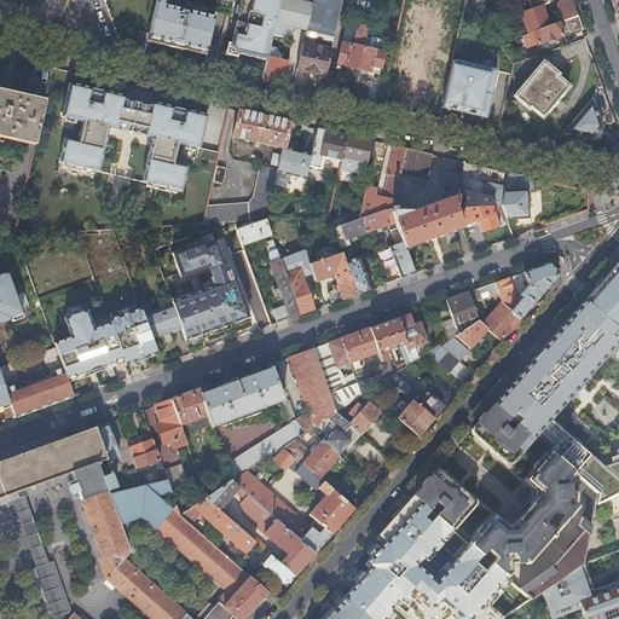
[(0,0),(0,5),(38,13),(38,15),(39,15),(41,4),(42,0),(0,0)]
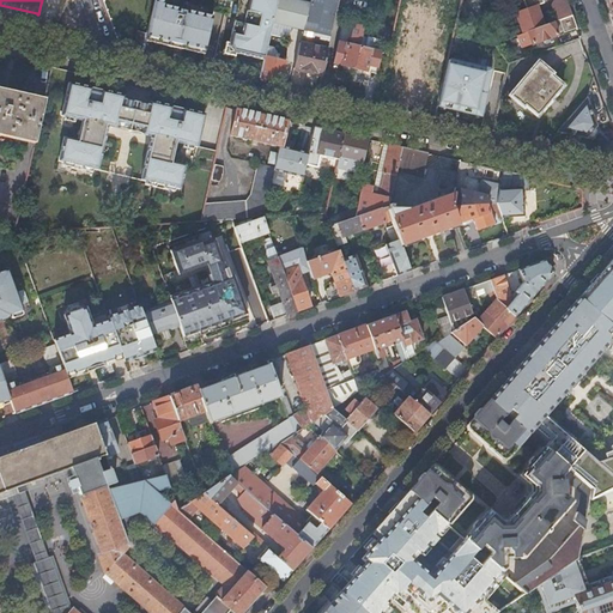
[(275,0),(237,0),(237,4),(235,13),(228,42),(228,46),(231,52),(235,52),(263,59),(263,55),(266,44),(271,23),(275,0)]
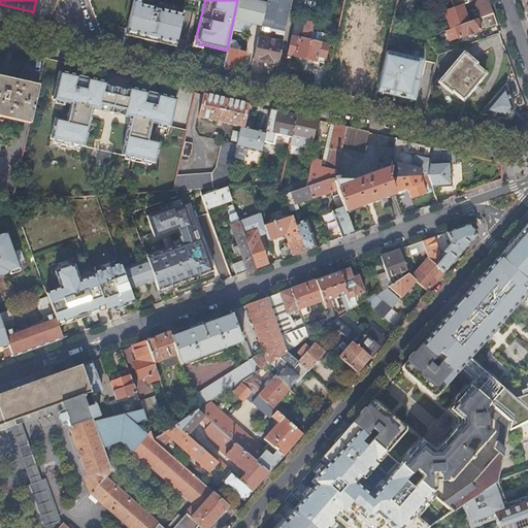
[(265,2),(257,0),(237,0),(233,20),(260,25),(265,2)]
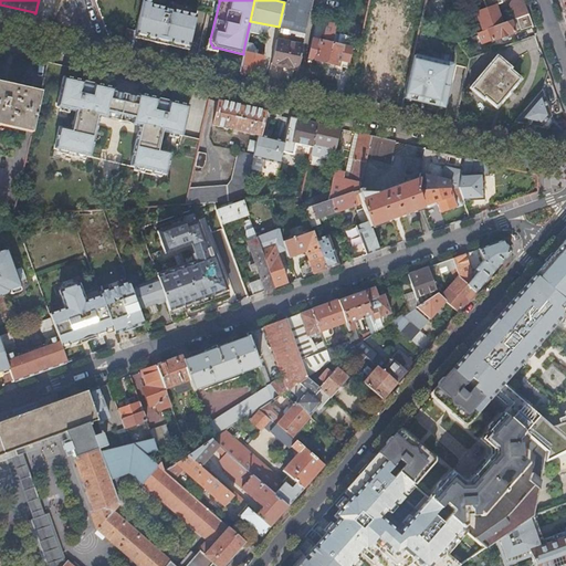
[(285,0),(285,2),(284,2),(279,27),(280,28),(278,39),(276,39),(271,63),(295,69),(310,0),(285,0)]
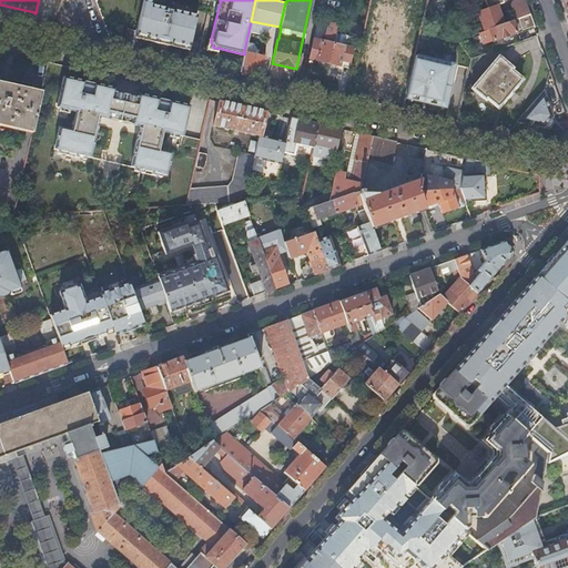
[(423,13),(425,0),(405,0),(411,10),(423,13)]
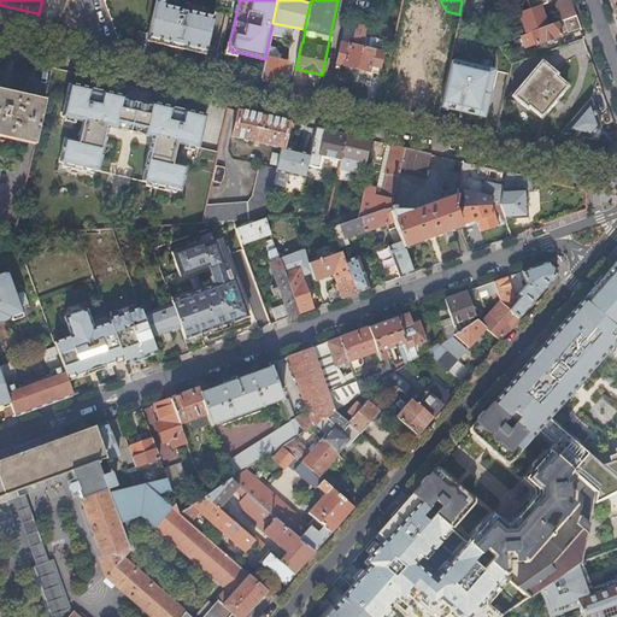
[(562,19),(575,15),(569,0),(559,0),(557,1),(554,6),(560,21),(562,19)]
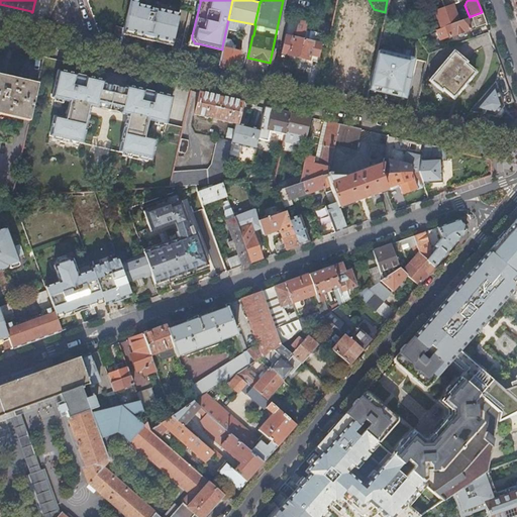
[(146,39),(153,8),(129,2),(124,21),(125,21),(123,30),(138,34),(137,37),(146,39)]
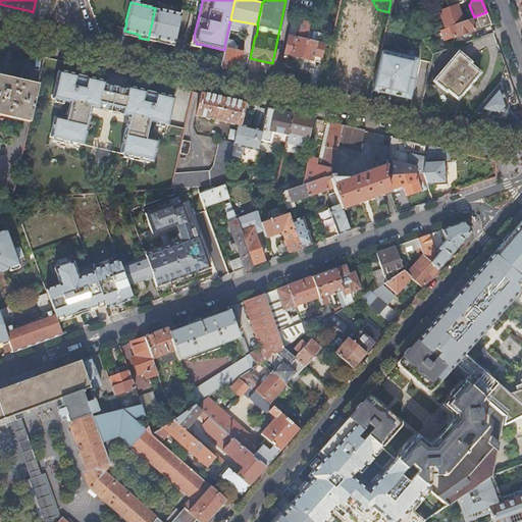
[(174,37),(179,13),(155,8),(148,40),(155,42),(156,38),(173,42),(174,37)]
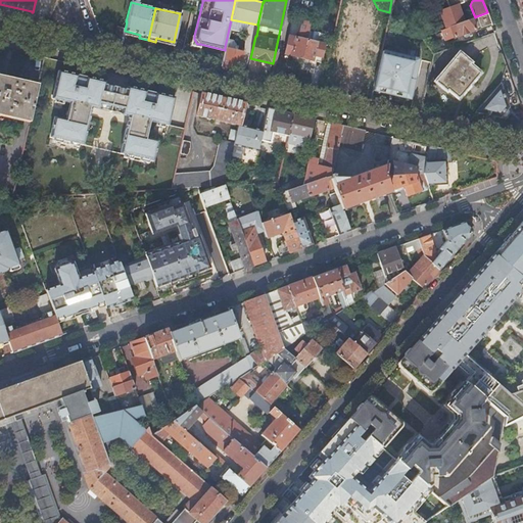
[(64,19),(64,17),(64,14),(63,13),(61,12),(58,11),(56,12),(54,13),(53,15),(53,17),(54,19),(55,21),(57,22),(59,22),(61,22),(63,21),(64,19)]
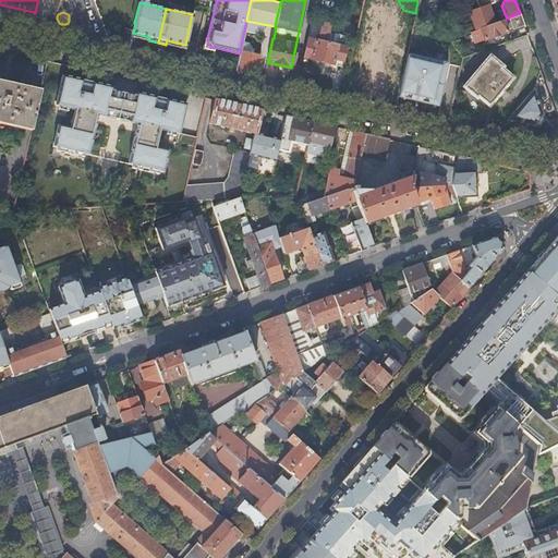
[(512,29),(524,25),(520,13),(508,17),(512,29)]
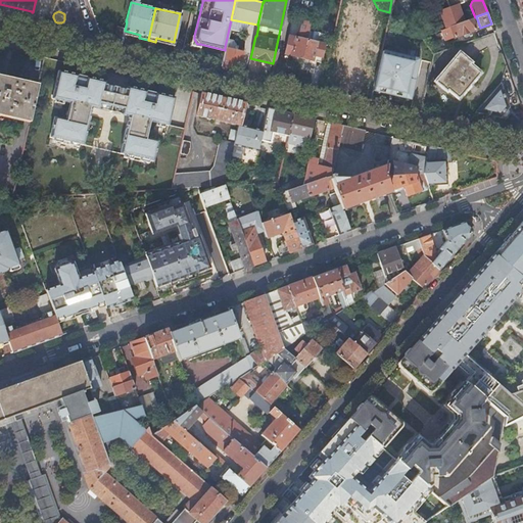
[(475,29),(480,28),(476,16),(475,17),(471,18),(475,29)]
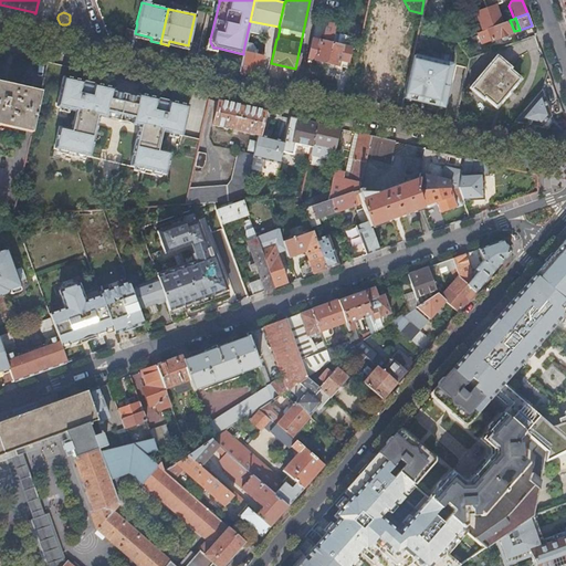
[(490,40),(514,31),(510,20),(485,29),(475,32),(477,34),(479,41),(480,43),(490,40)]
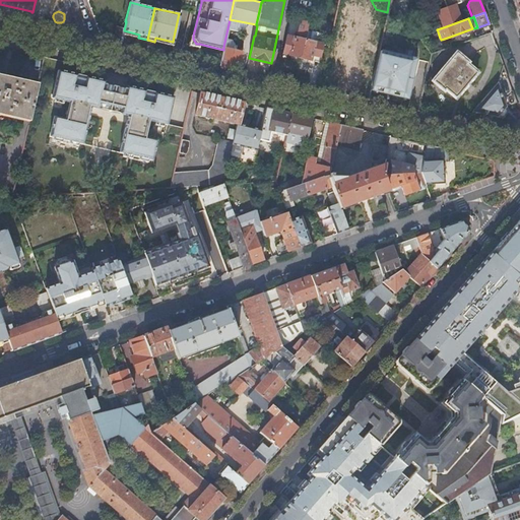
[(290,58),(299,60),(303,39),(307,20),(299,19),(296,31),(295,37),(293,37),(285,35),(281,53),(288,55),(290,55),(289,57),(290,58)]
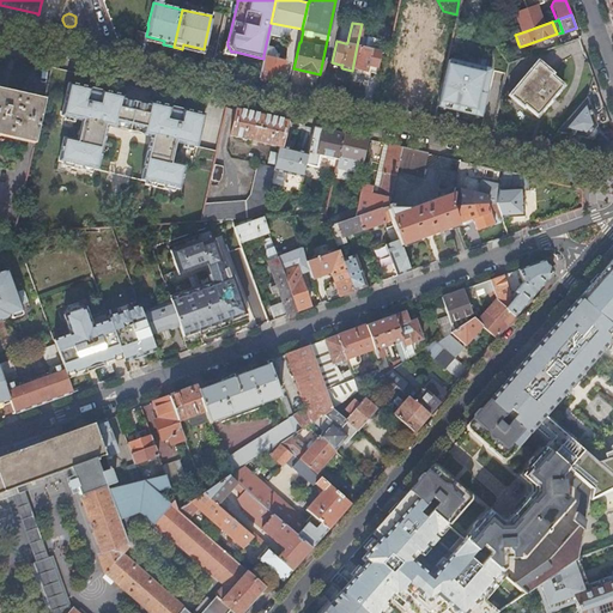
[(133,48),(143,50),(147,30),(138,28),(133,48)]
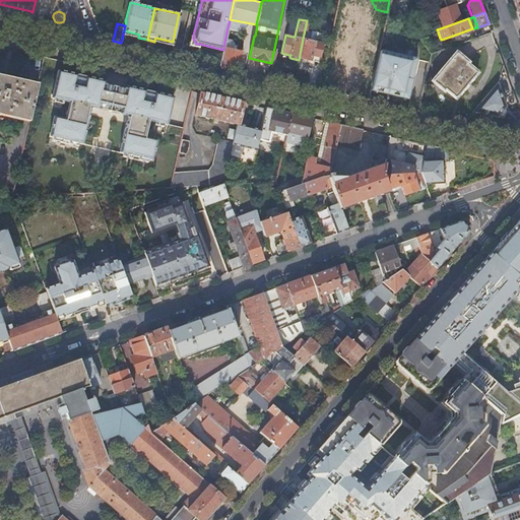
[(303,39),(299,60),(307,61),(308,59),(309,60),(311,54),(318,56),(321,43),(320,43),(322,35),(309,31),(307,40),(303,39)]
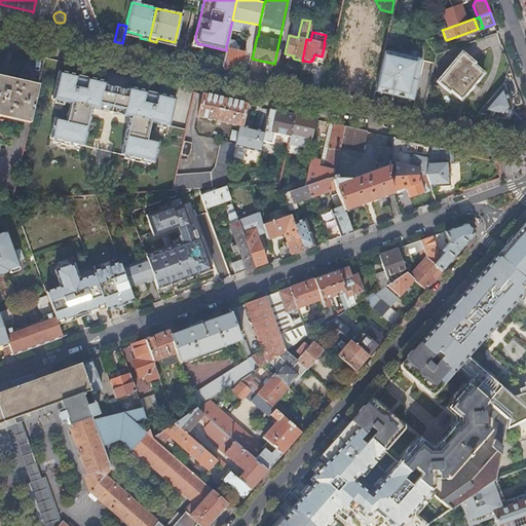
[(201,47),(201,44),(198,44),(195,39),(195,36),(192,36),(190,45),(201,47)]
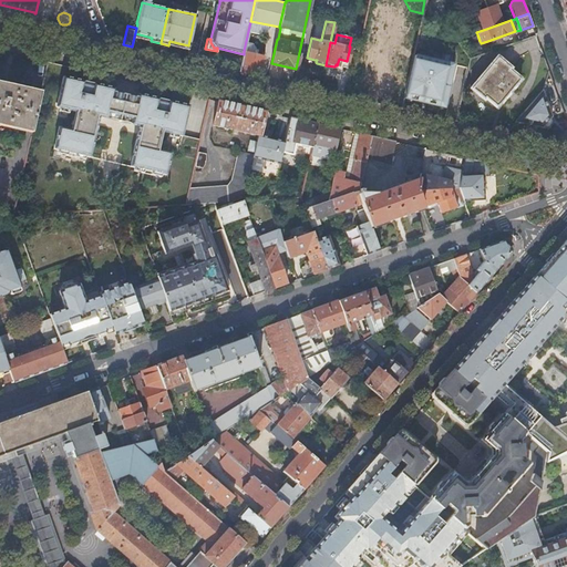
[(265,55),(244,51),(244,54),(239,71),(259,75),(260,75),(265,55)]
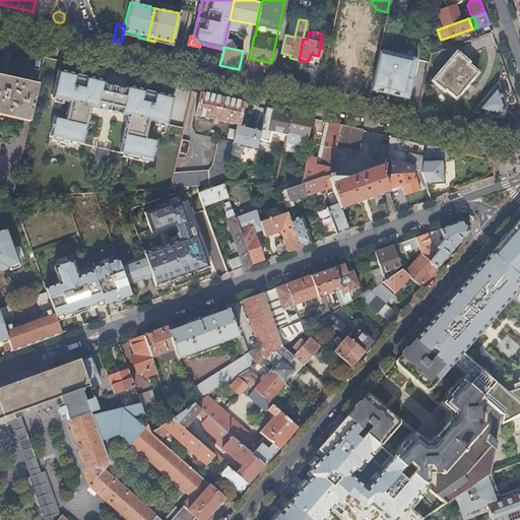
[(371,84),(370,89),(400,96),(400,93),(408,95),(416,59),(379,50),(377,60),(375,69),(375,70),(371,84)]
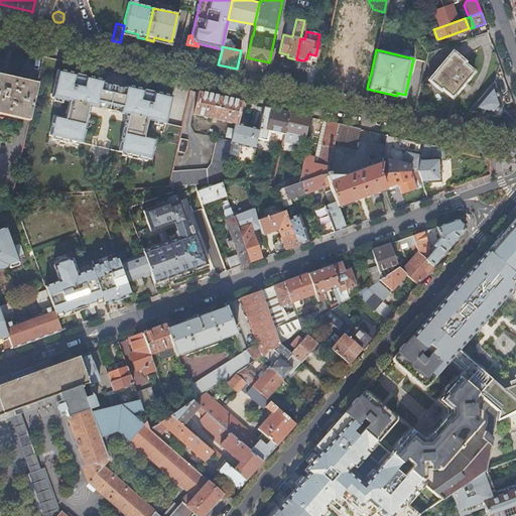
[(428,80),(439,90),(440,88),(452,97),(473,72),(463,62),(464,61),(452,51),(428,80)]
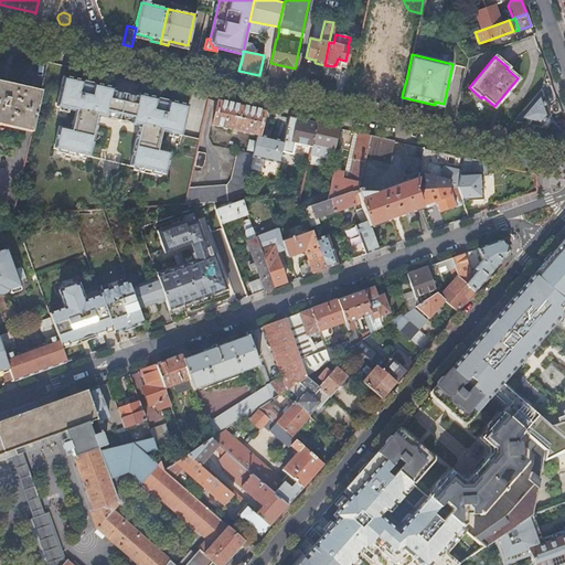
[(393,72),(407,75),(409,65),(395,62),(393,72)]
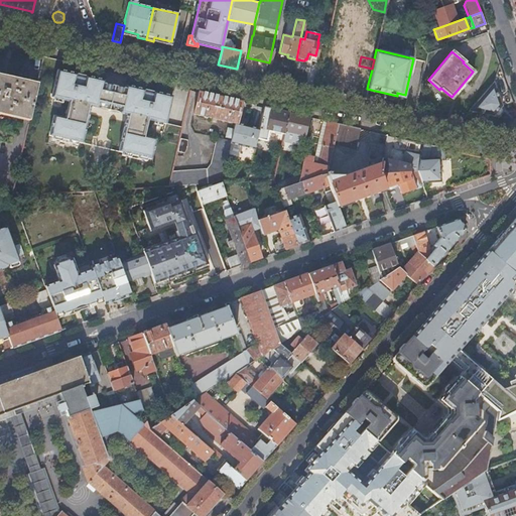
[(361,82),(368,84),(372,70),(364,68),(361,82)]
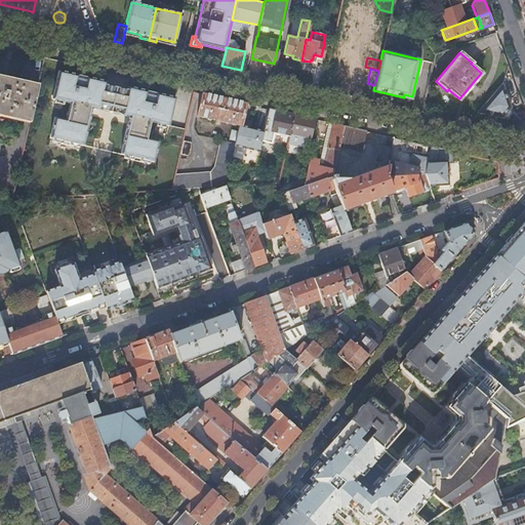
[(128,155),(134,156),(142,158),(151,160),(155,161),(159,140),(148,138),(152,121),(169,125),(175,97),(157,93),(156,96),(147,94),(147,91),(143,90),(128,86),(127,89),(106,84),(106,81),(87,77),(86,80),(77,78),(78,75),(59,71),(53,98),(72,103),(68,119),(55,117),(51,136),(55,137),(64,139),(71,142),(80,144),(84,145),(92,108),(130,116),(122,153),(125,154),(128,155)]
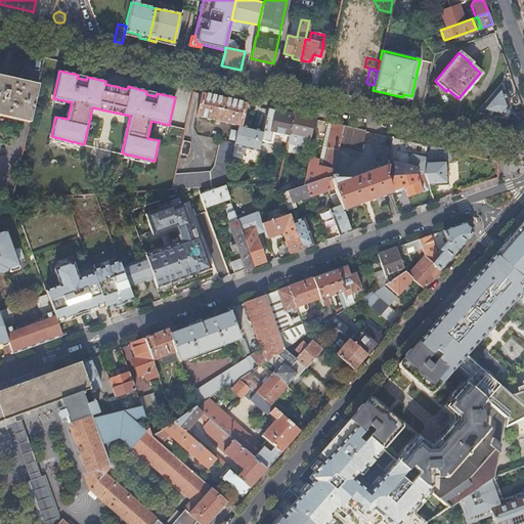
[(0,78),(39,87),(39,84),(0,75),(0,78)]
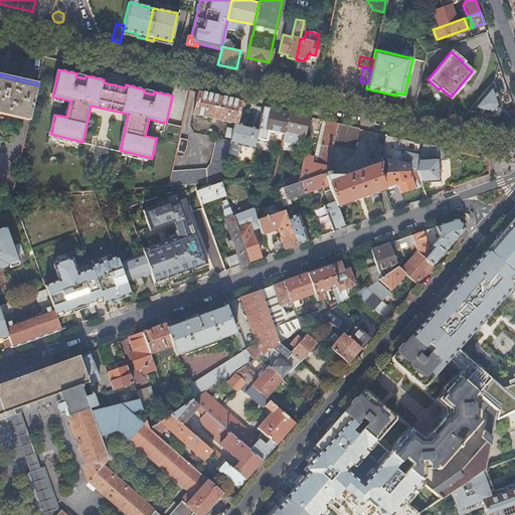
[(0,110),(30,118),(38,86),(0,76),(0,110)]
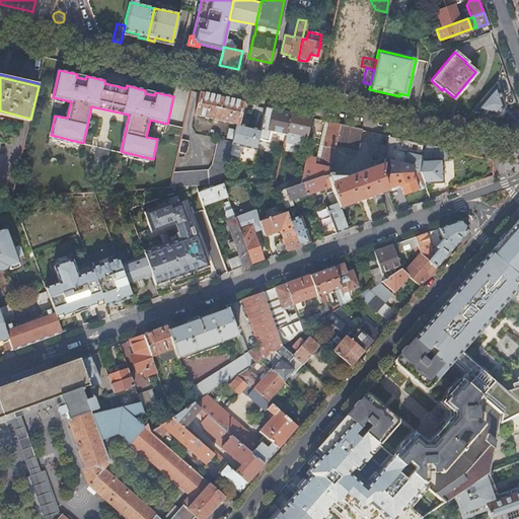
[(496,82),(471,110),(502,117),(506,112),(496,82)]
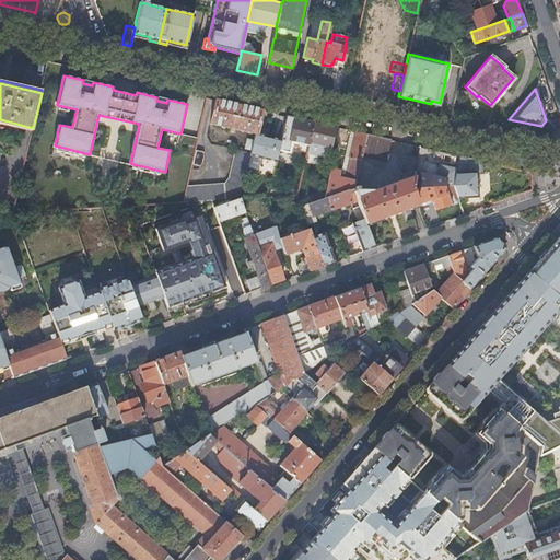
[(260,109),(216,100),(210,124),(255,133),(260,109)]
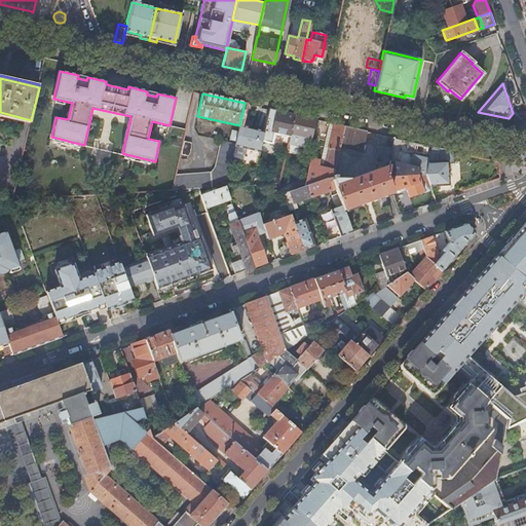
[(274,133),(291,137),(291,135),(296,114),(270,109),(265,132),(262,141),(271,143),(274,133)]
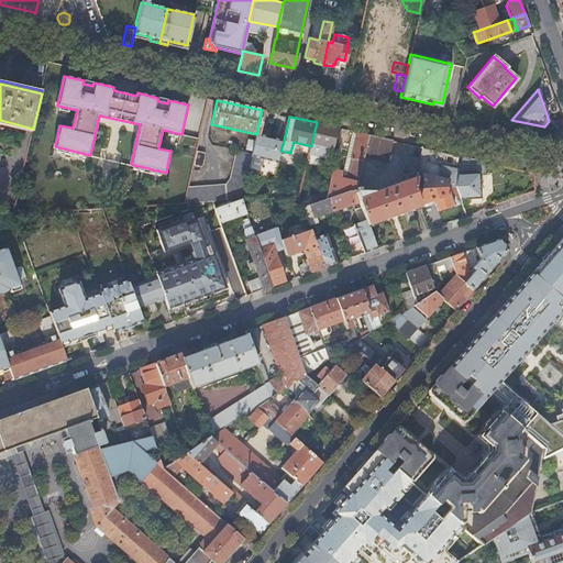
[(0,124),(33,132),(33,129),(0,120),(0,124)]
